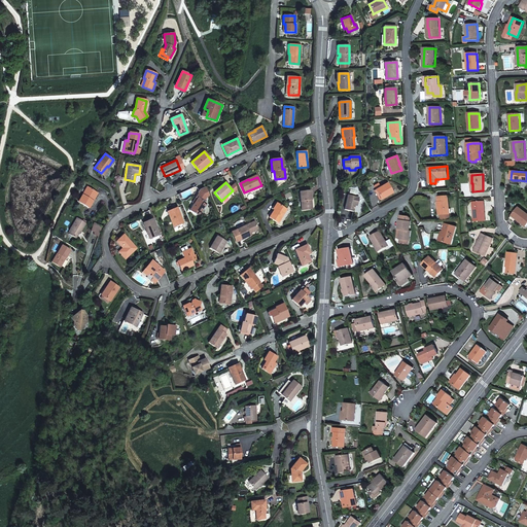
[(380,200),(392,192),(387,183),(375,190),(380,200)]
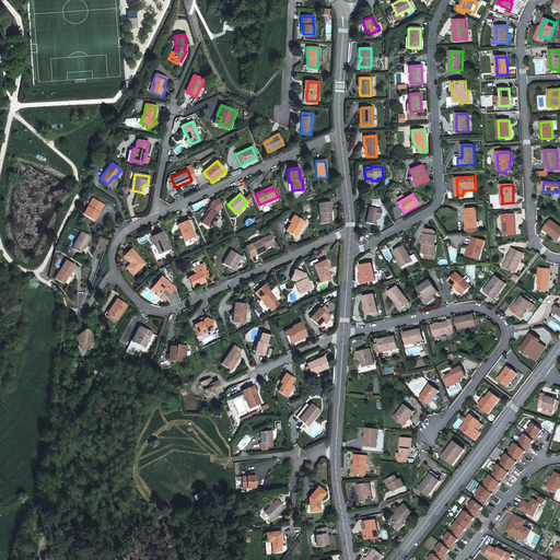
[(96,213),(102,205),(92,199),(82,214),(94,221),(98,213),(96,213)]
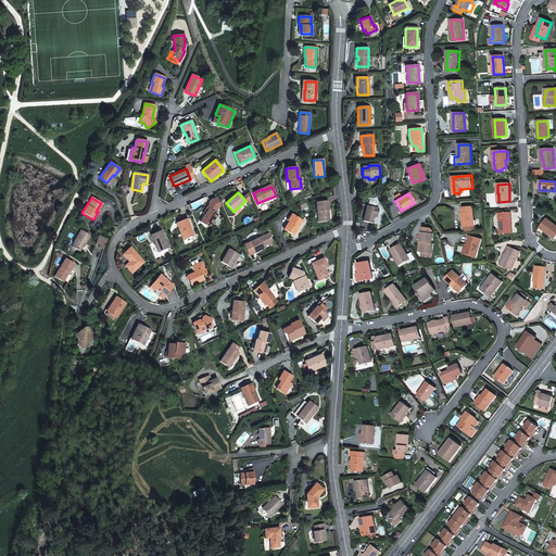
[(222,207),(217,198),(211,200),(209,203),(210,204),(206,209),(209,210),(204,215),(200,223),(206,226),(211,225),(215,218),(214,218),(216,214),(217,215),(220,211),(217,209),(222,207)]
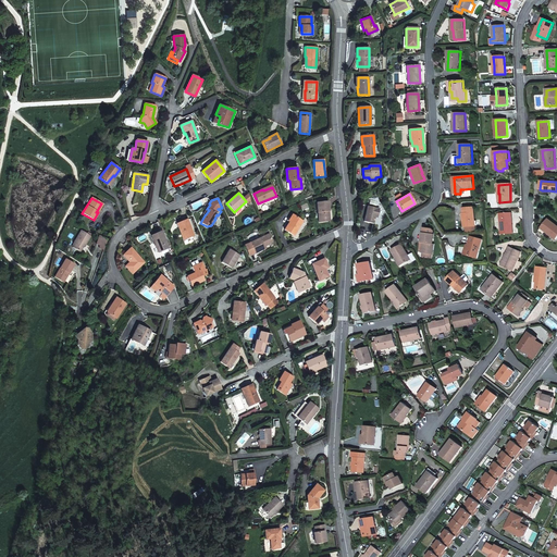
[(317,202),(319,222),(329,221),(327,211),(329,211),(327,201),(317,202)]
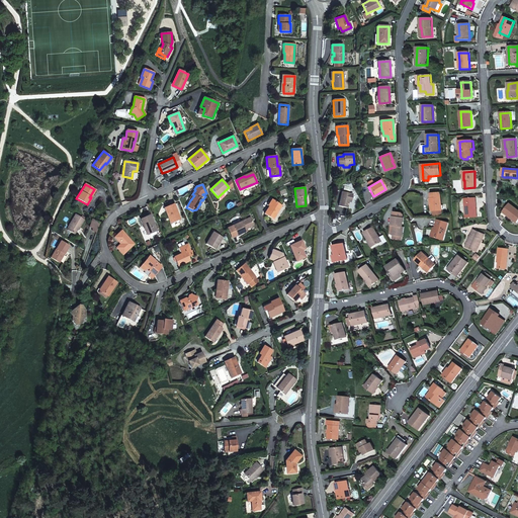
[(349,199),(351,199),(353,194),(342,192),(339,206),(347,207),(349,201),(349,199)]
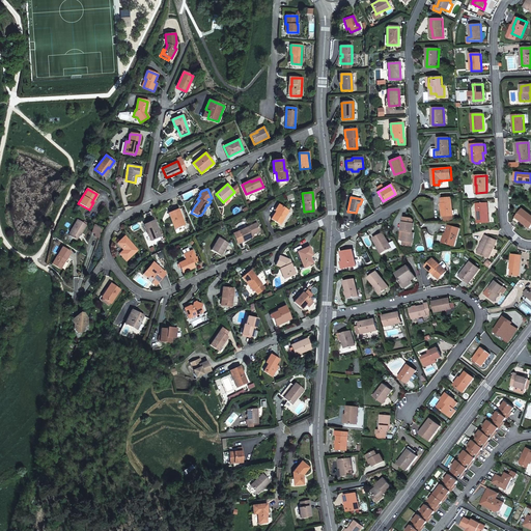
[(441,203),(442,210),(444,210),(444,217),(441,217),(440,217),(440,222),(453,221),(452,197),(442,198),(442,203),(441,203)]
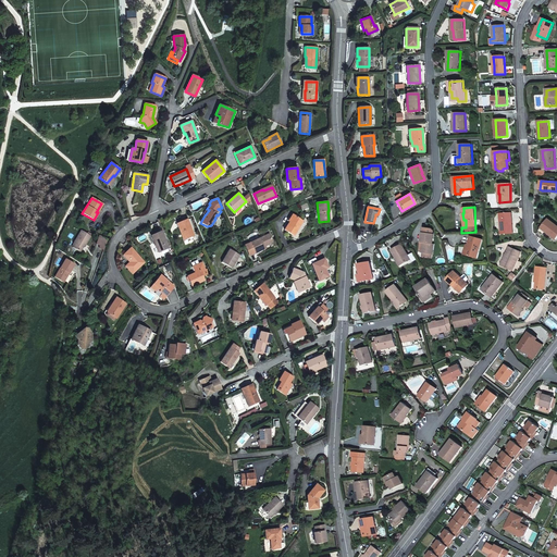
[(502,234),(512,233),(511,213),(500,213),(502,234)]
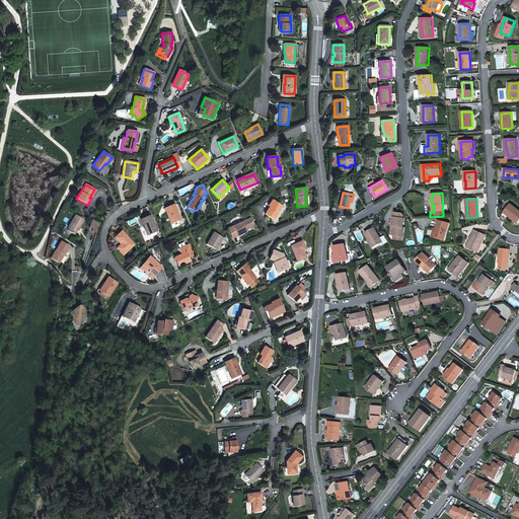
[(282,207),(273,201),(269,207),(265,215),(274,220),(282,207)]
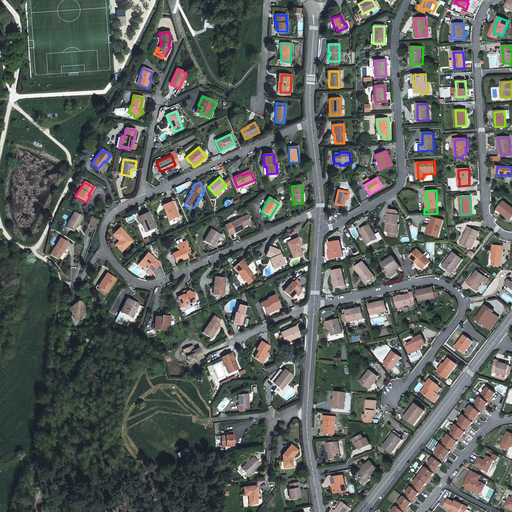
[(162,206),(169,221),(178,216),(172,202),(162,206)]
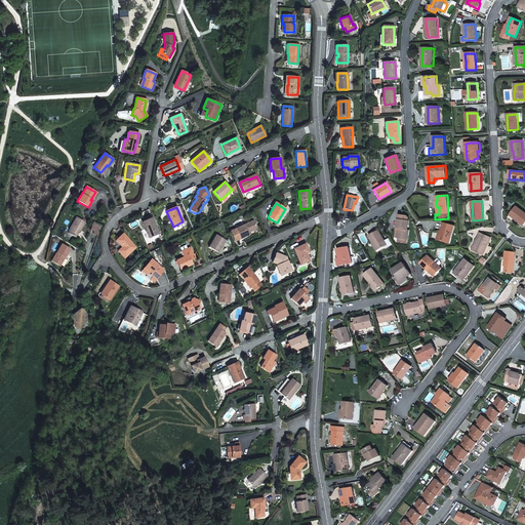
[(510,215),(511,215),(516,219),(524,226),(524,224),(524,212),(517,207),(510,215)]
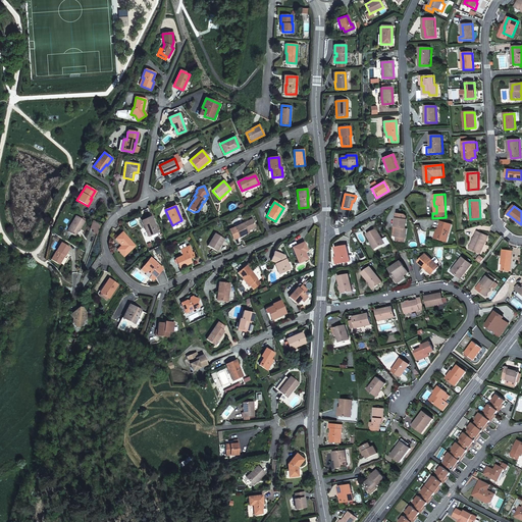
[(406,216),(405,215),(398,214),(397,218),(396,218),(395,227),(397,227),(397,229),(395,229),(394,235),(395,236),(396,237),(397,237),(405,238),(406,239),(407,228),(405,228),(406,220),(406,219),(406,216)]
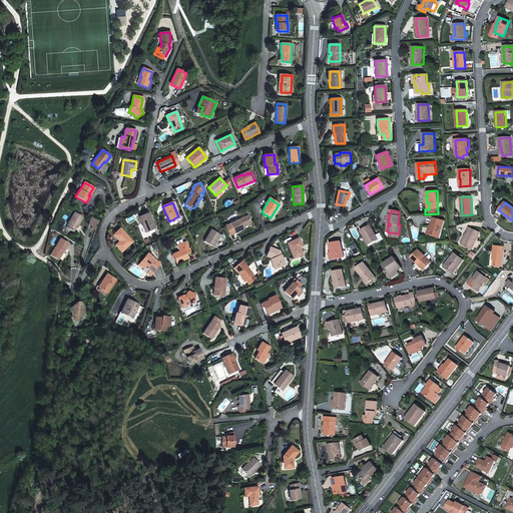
[(78,224),(79,224),(83,217),(74,212),(65,227),(73,231),(78,224)]
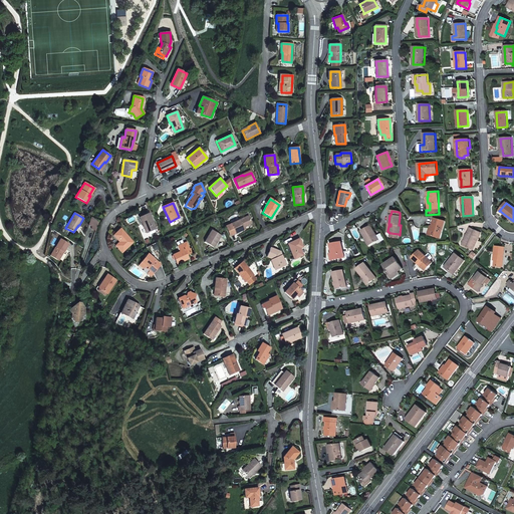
[(149,214),(140,218),(147,233),(156,229),(149,214)]
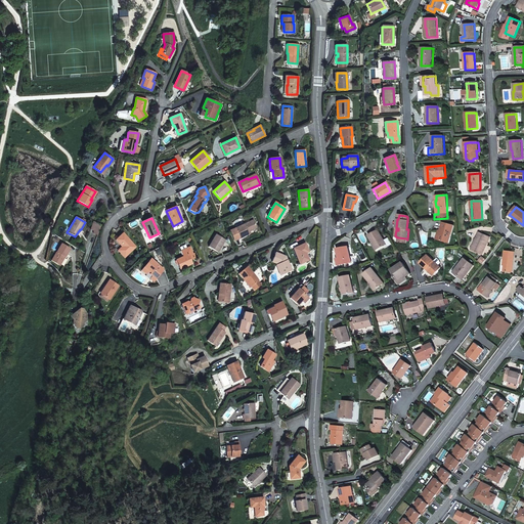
[(248,232),(250,231),(256,228),(253,220),(233,229),(229,230),(234,241),(248,234),(248,232)]
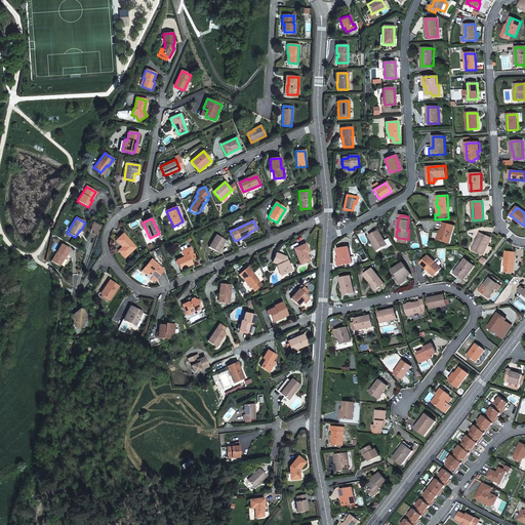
[(97,235),(102,227),(97,224),(93,232),(93,233),(97,235)]
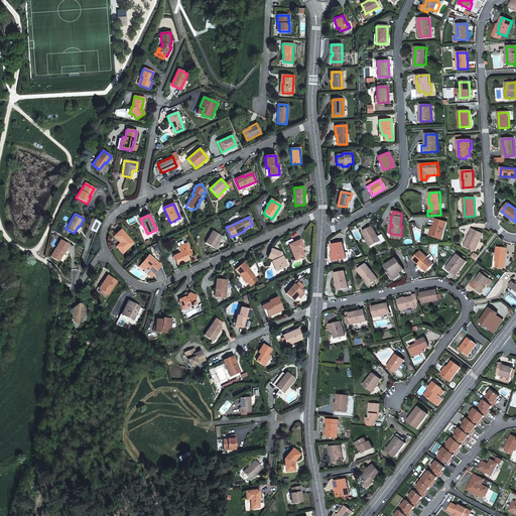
[(436,220),(434,228),(432,236),(442,239),(447,223),(436,220)]
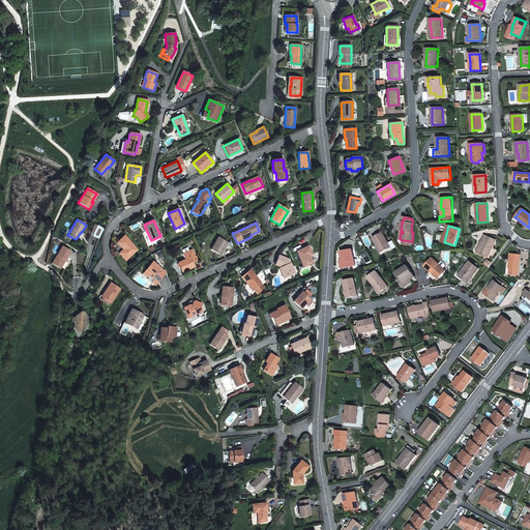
[(381,253),(390,247),(382,233),(373,238),(381,253)]
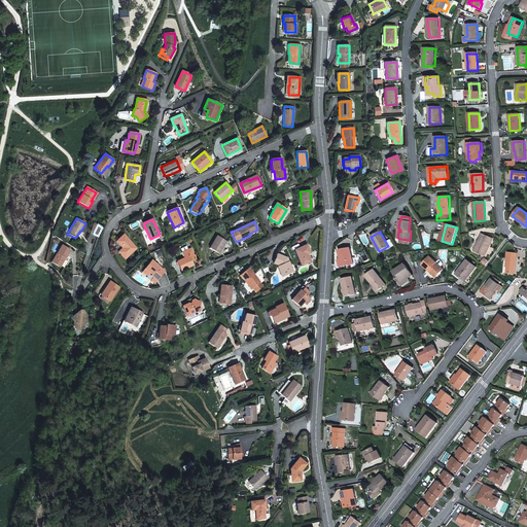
[(485,256),(493,238),(482,234),(475,251),(485,256)]
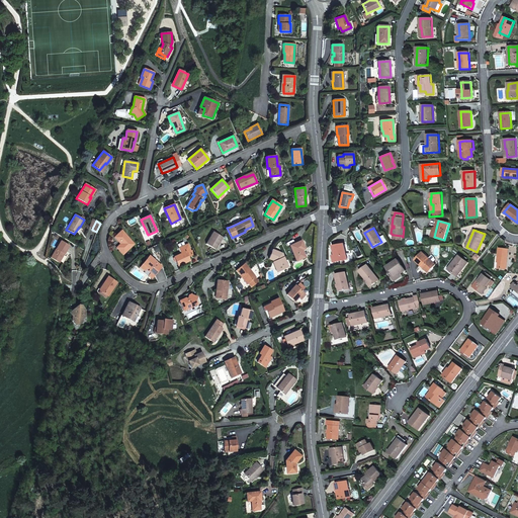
[(120,244),(118,246),(124,253),(135,244),(121,231),(114,237),(120,244)]
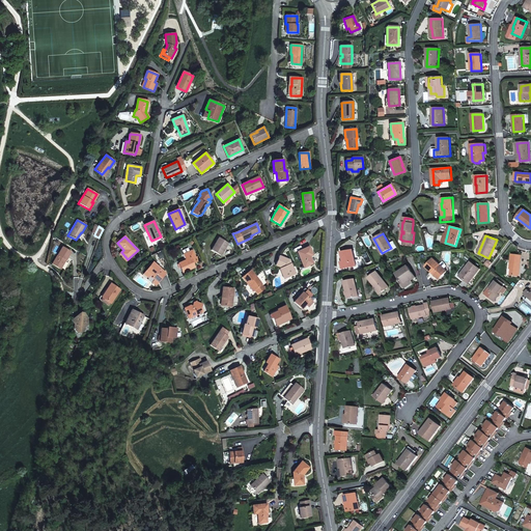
[(212,250),(221,256),(228,244),(219,238),(212,250)]
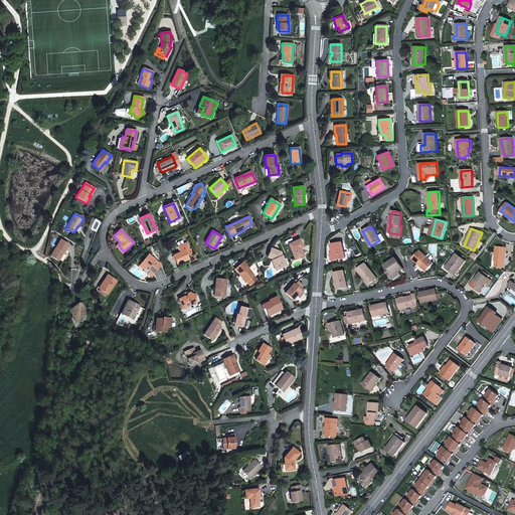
[(50,256),(57,261),(62,252),(63,252),(68,244),(60,239),(50,256)]
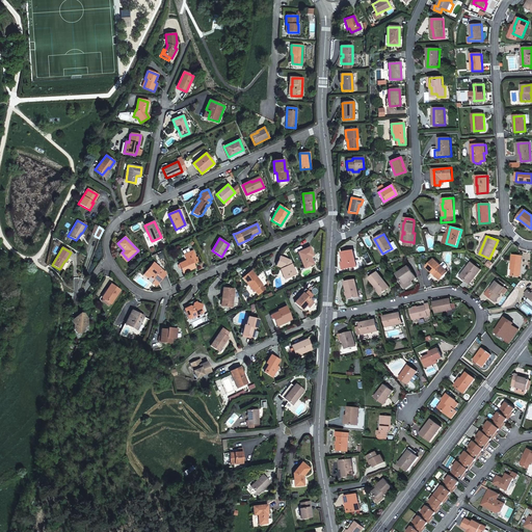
[(313,256),(310,248),(297,254),(304,268),(313,264),(310,257),(313,256)]
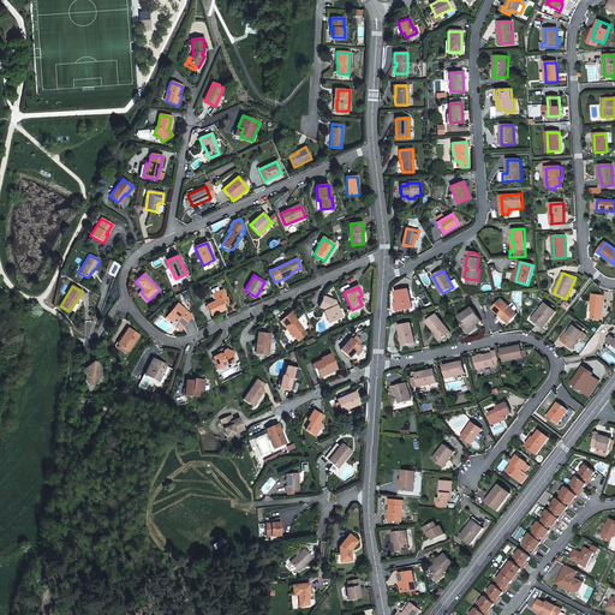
[(221,308),(224,306),(231,303),(228,297),(226,298),(222,290),(212,294),(214,302),(207,305),(212,316),(222,311),(221,308)]
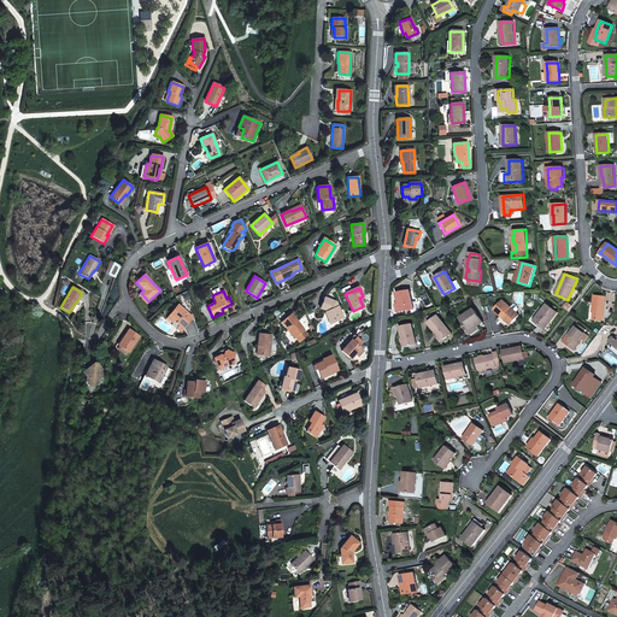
[(397,293),(399,304),(400,312),(413,309),(410,291),(397,293)]
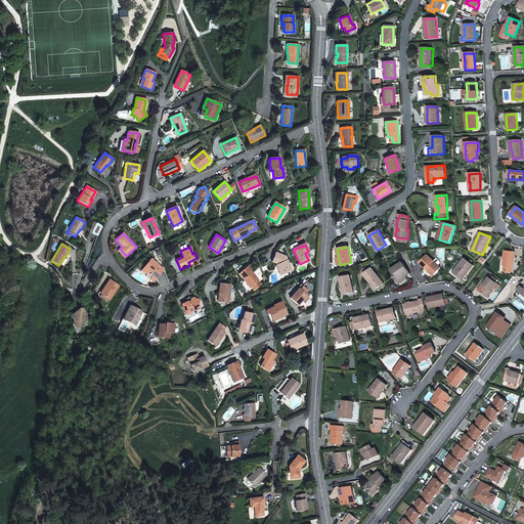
[(515,252),(506,251),(506,255),(505,255),(504,263),(505,263),(505,265),(504,271),(512,272),(515,252)]
